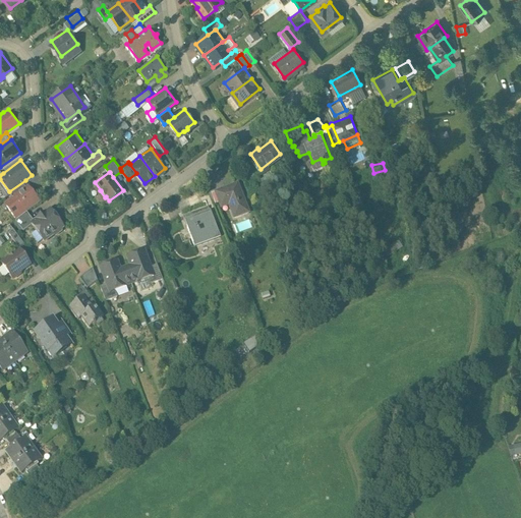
[(25,180),(10,190),(14,195),(29,184),(25,180)]
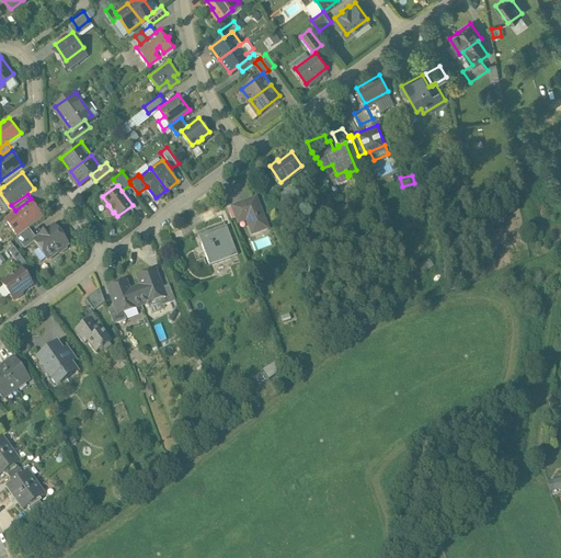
[(241,201),(232,205),(237,215),(244,212),(252,230),(267,225),(261,208),(264,207),(261,201),(259,202),(256,195),(241,201)]
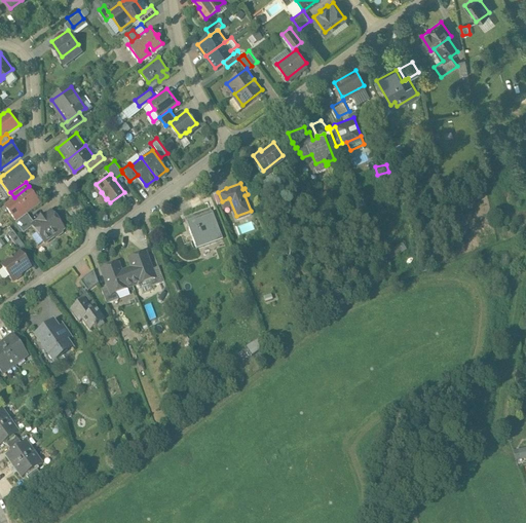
[(14,197),(6,203),(16,219),(27,211),(40,201),(29,186),(14,197)]
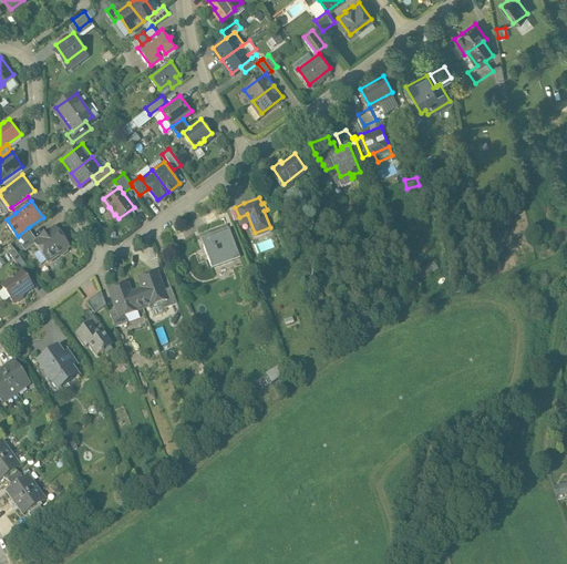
[(243,201),(228,206),(233,219),(239,217),(235,207),(244,203),(243,201)]
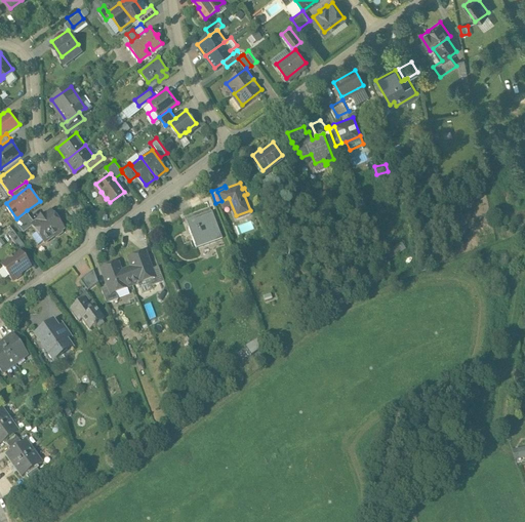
[(64,226),(51,208),(35,221),(32,223),(37,229),(43,238),(44,240),(53,233),(56,234),(62,230),(62,227),(64,226)]
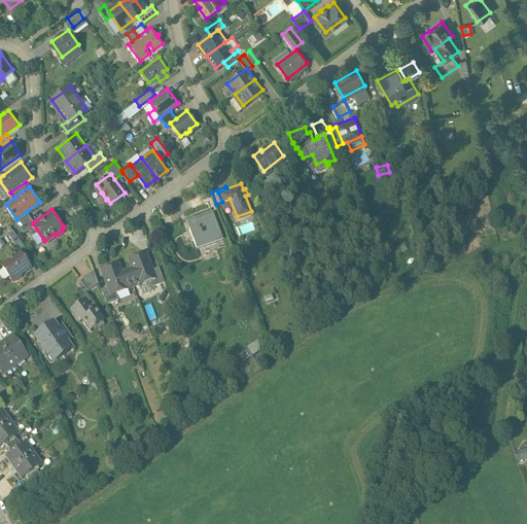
[(16,219),(15,220),(24,231),(32,223),(35,221),(27,211),(16,219)]
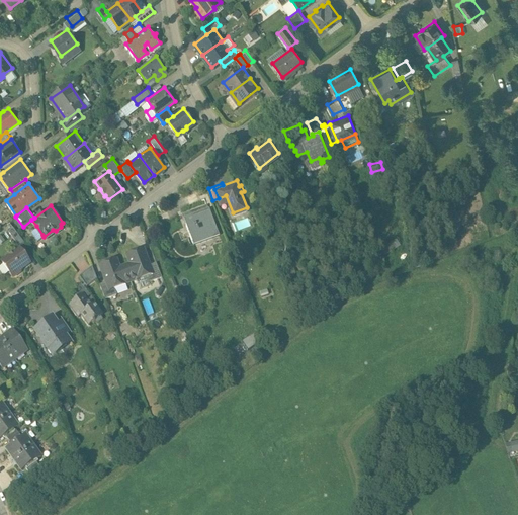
[(208,207),(190,215),(192,221),(186,223),(195,246),(200,244),(197,236),(217,228),(213,219),(216,218),(213,212),(211,213),(208,207)]
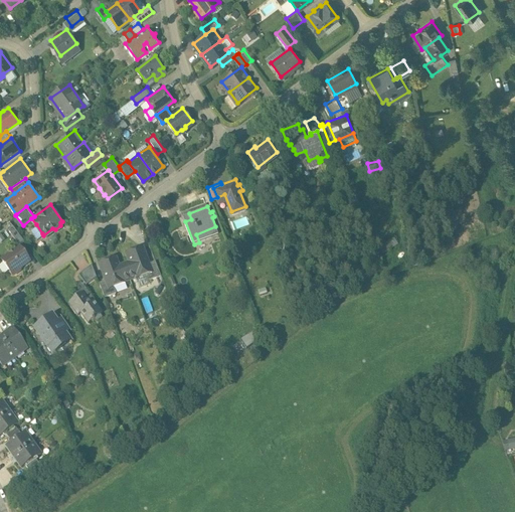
[(276,213),(265,219),(268,225),(274,222),(275,224),(281,221),(279,217),(278,218),(276,213)]
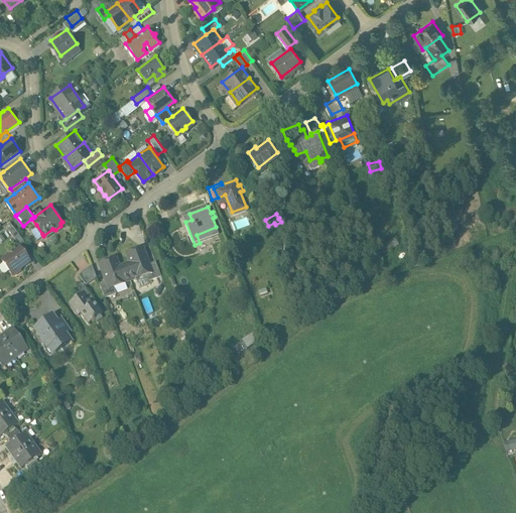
[(304,214),(299,216),(303,227),(308,225),(304,214)]
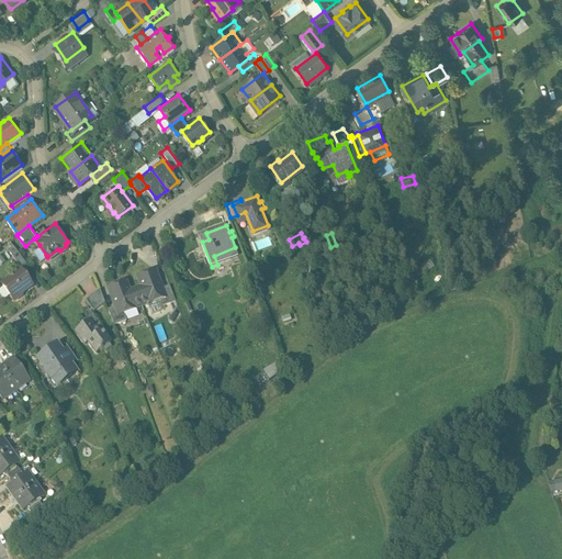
[(26,260),(14,245),(9,248),(21,265),(26,260)]
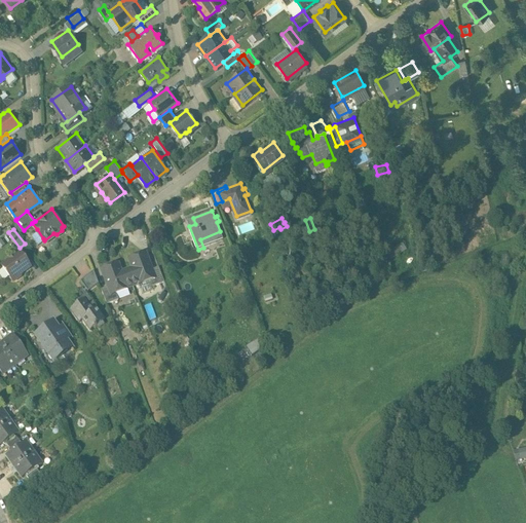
[(43,238),(37,229),(32,233),(38,243),(43,238)]
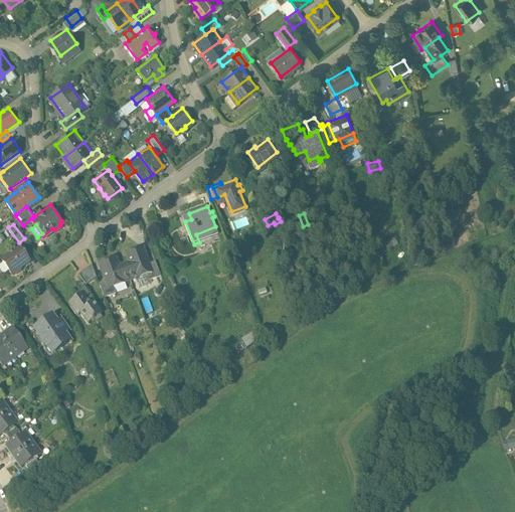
[(393,234),(385,243),(395,251),(403,243),(393,234)]
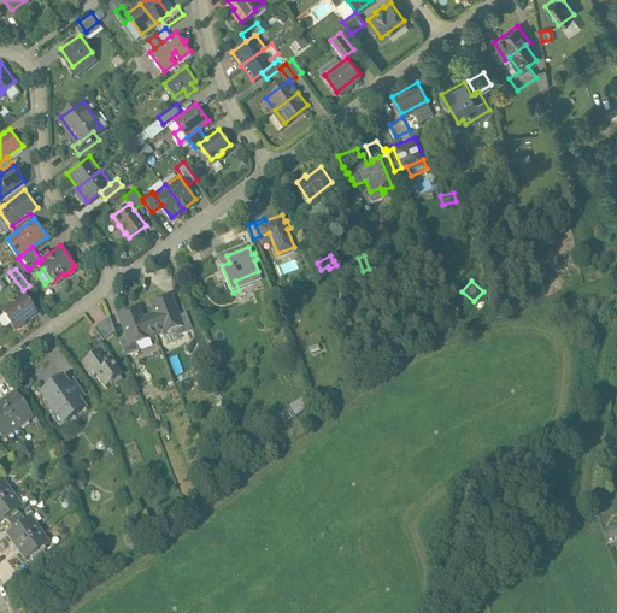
[(35,310),(23,293),(3,308),(15,325),(18,325),(23,322),(24,318),(35,310)]
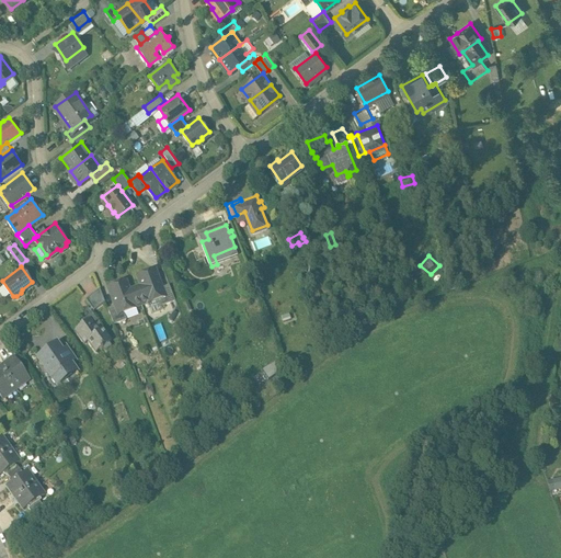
[(155,268),(138,274),(141,284),(136,286),(141,302),(148,299),(148,302),(160,296),(165,294),(162,285),(155,268)]
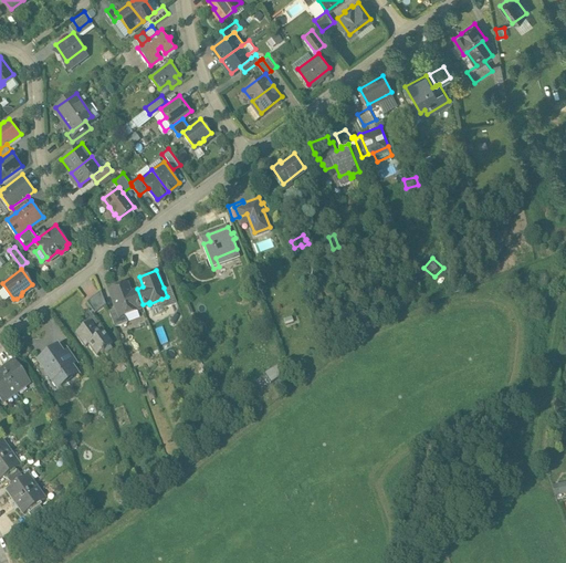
[(130,291),(127,281),(109,288),(116,306),(121,315),(125,313),(137,309),(137,308),(143,304),(137,289),(130,291)]
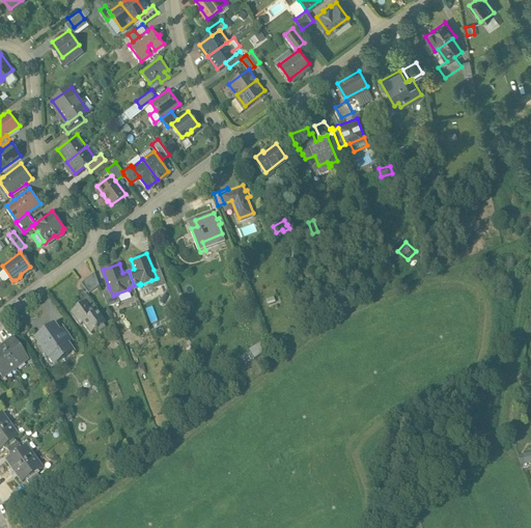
[(166,282),(160,268),(154,270),(157,278),(151,280),(155,286),(166,282)]
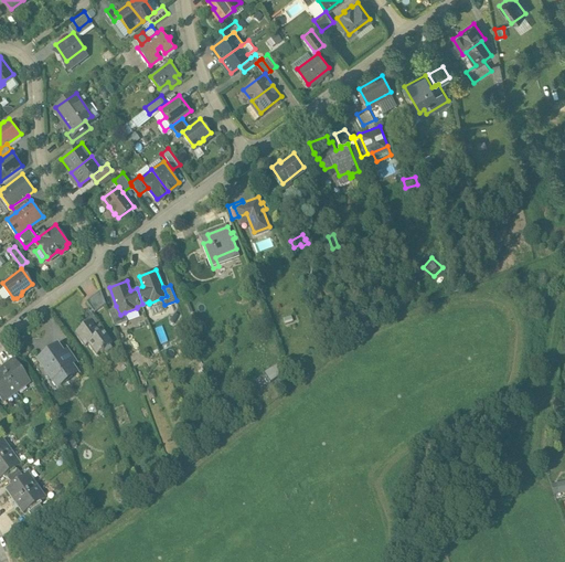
[(100,288),(86,299),(95,310),(106,301),(100,288)]
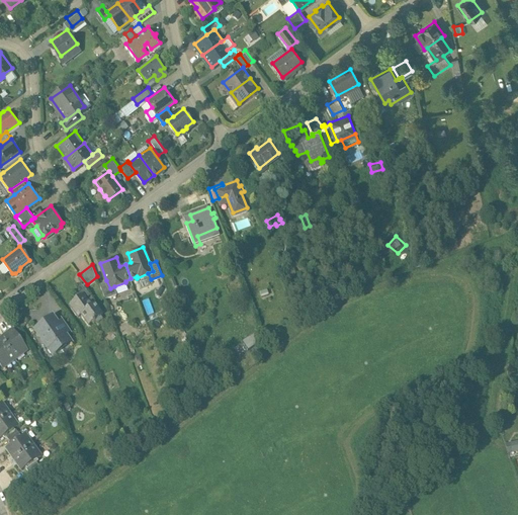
[(110,288),(106,280),(99,282),(105,296),(116,292),(114,286),(110,288)]
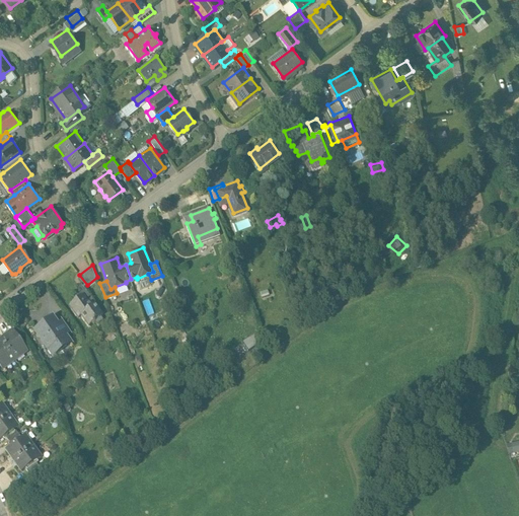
[(272,287),(261,291),(263,297),(274,293),(272,287)]
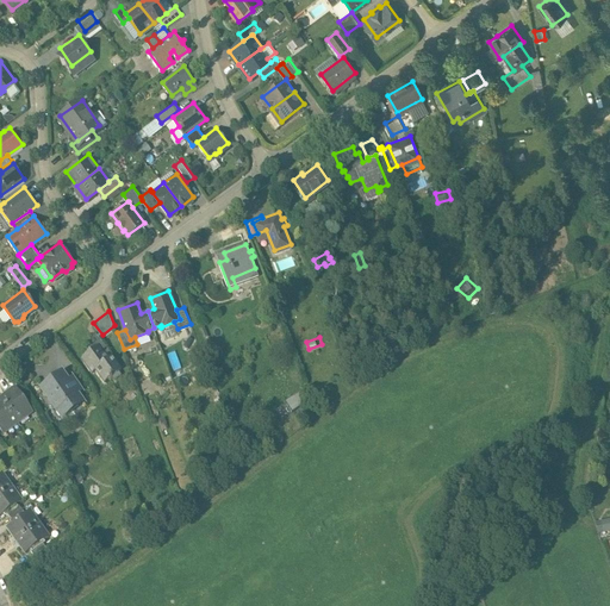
[(109,357),(99,344),(82,356),(92,369),(95,367),(105,379),(110,375),(110,376),(112,374),(122,367),(112,355),(109,357)]
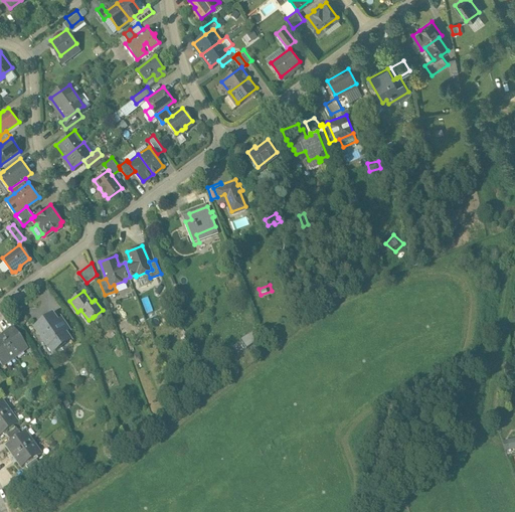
[(57,322),(52,315),(37,326),(52,347),(68,336),(63,329),(66,326),(61,319),(57,322)]
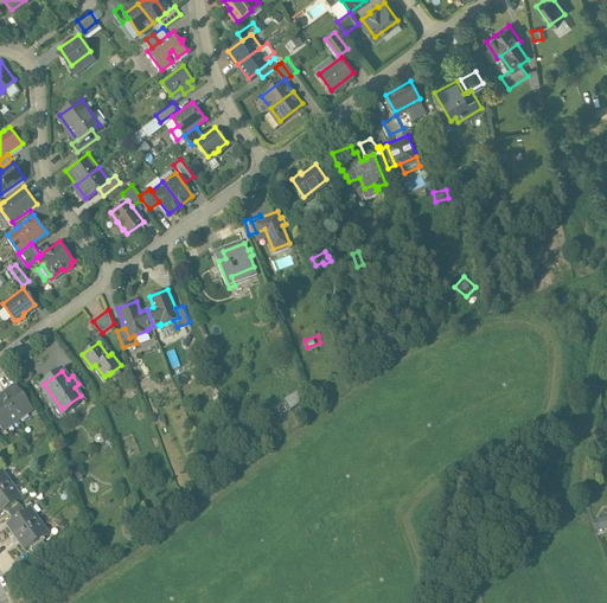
[(20,383),(14,386),(24,398),(29,393),(20,383)]
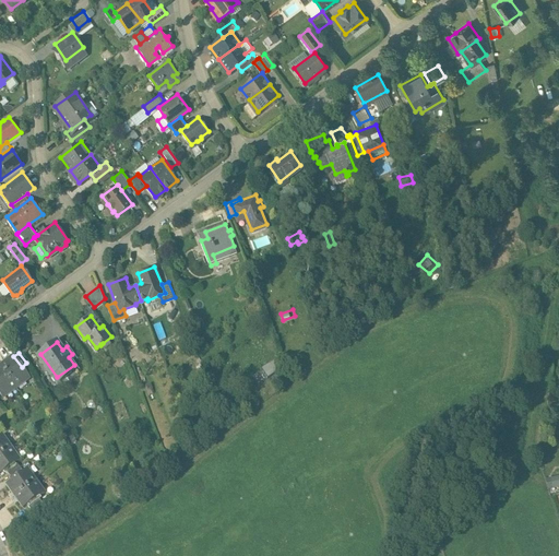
[(12,354),(0,362),(0,386),(4,392),(27,375),(22,367),(13,356),(12,354)]
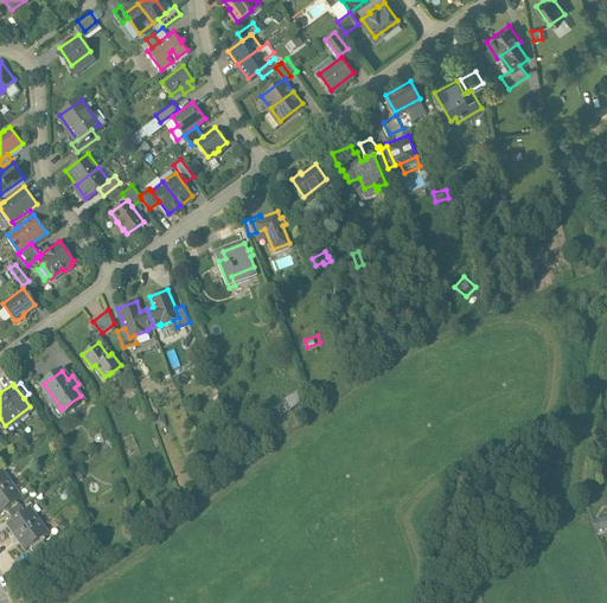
[(294,390),(285,398),(291,408),(301,401),(294,390)]
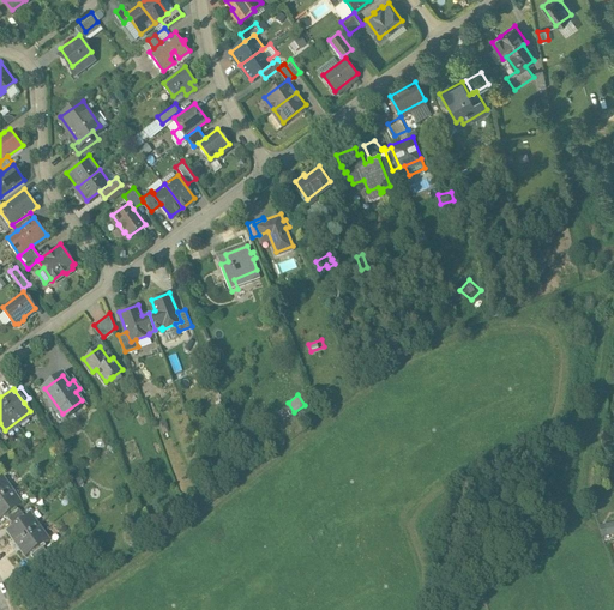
[(22,499),(2,473),(0,475),(0,514),(6,511),(18,502),(22,499)]
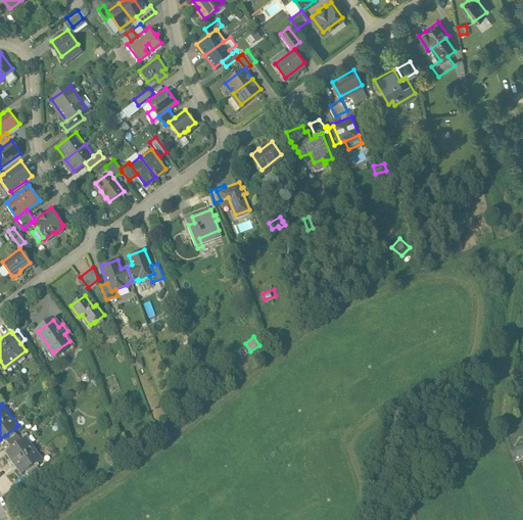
[(22,437),(15,428),(5,435),(12,444),(22,437)]
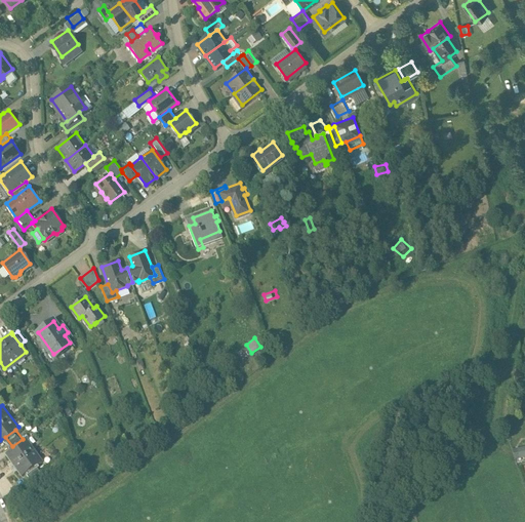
[(42,458),(26,437),(12,446),(6,451),(22,473),(26,470),(36,463),(42,458)]
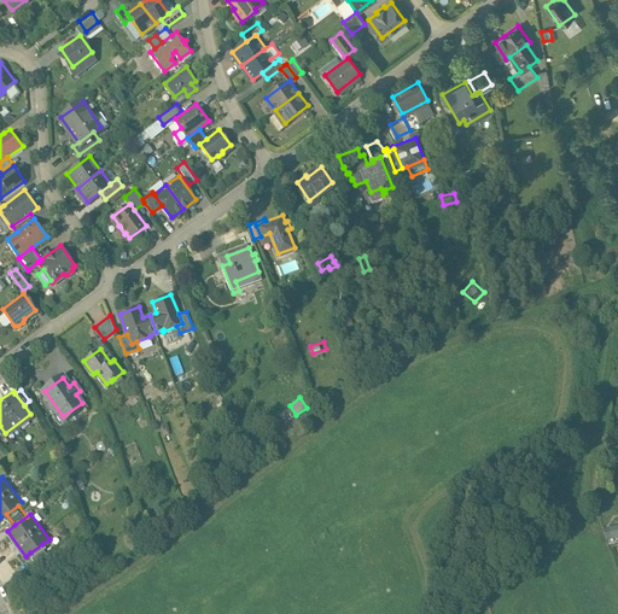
[(617,522),(602,526),(607,538),(617,534),(617,522)]
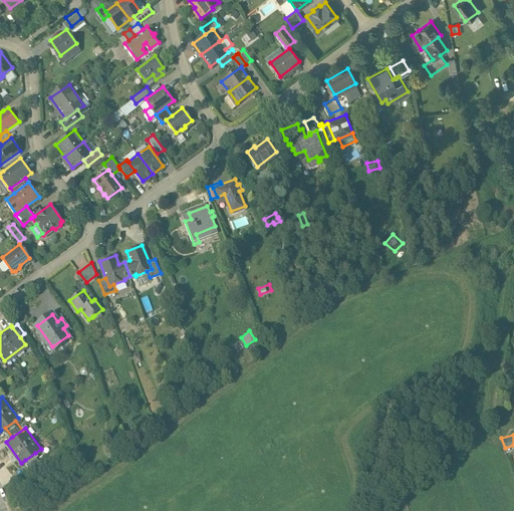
[(35,453),(25,460),(29,465),(38,458),(35,453)]
